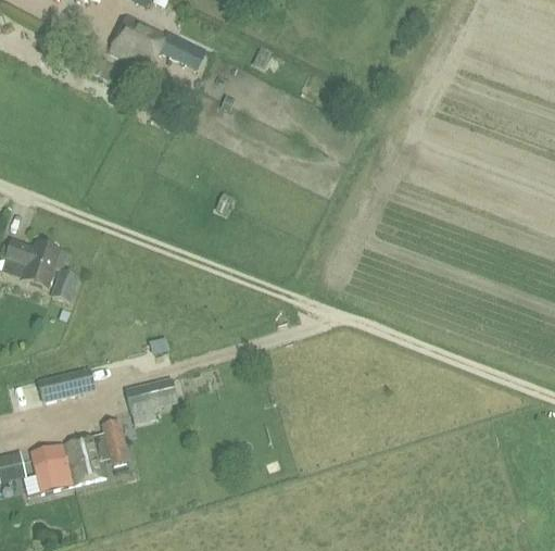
[(128,14),(111,50),(125,58),(127,53),(151,65),(159,50),(198,70),(207,50),(168,30),(167,34),(128,14)]
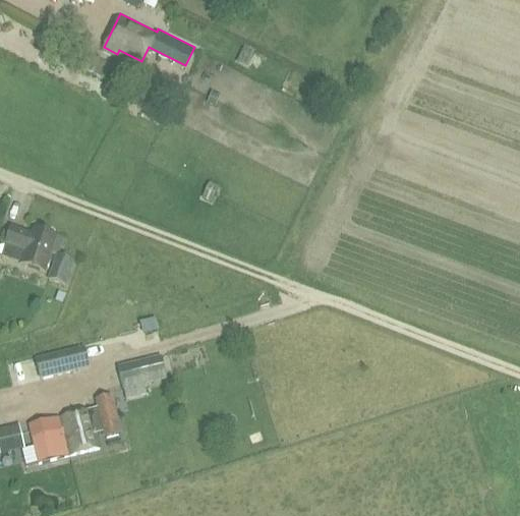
[(257,53),(264,38),(251,33),(244,48),(257,53)]
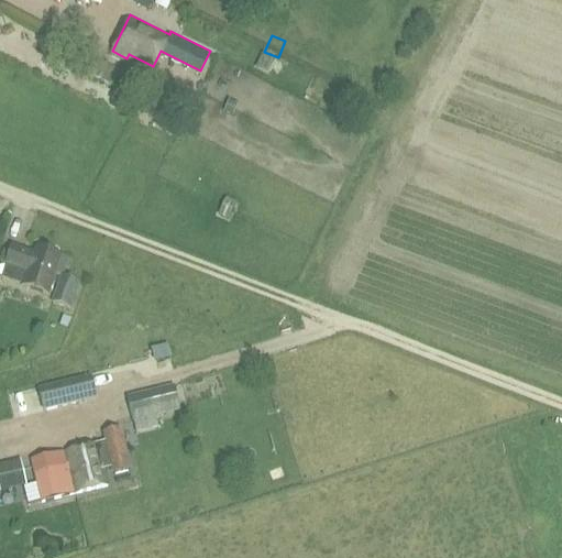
[(120,65),(95,54),(86,68),(139,94),(147,77),(120,65)]
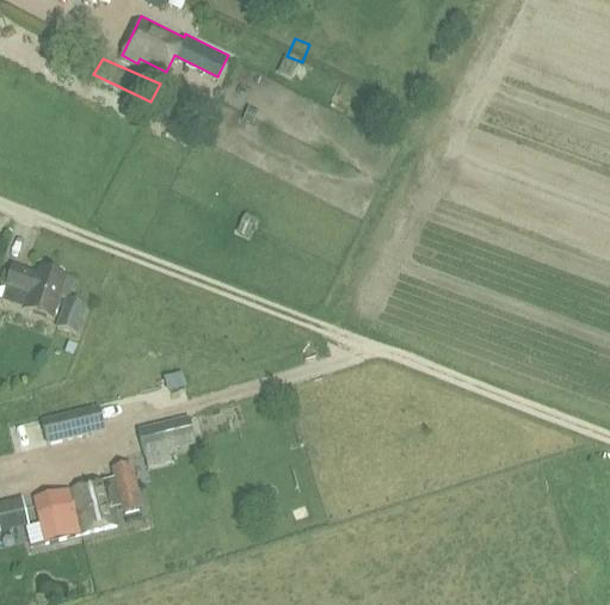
[(67,272),(38,263),(36,269),(12,260),(10,267),(4,266),(0,279),(6,282),(6,283),(29,291),(24,306),(54,316),(61,294),(67,295),(56,323),(78,331),(88,301),(69,295),(75,276),(67,272)]
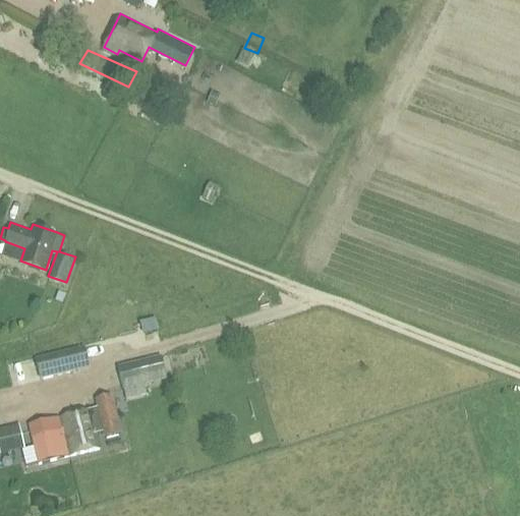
[(161,306),(145,307),(145,324),(162,323),(161,306)]
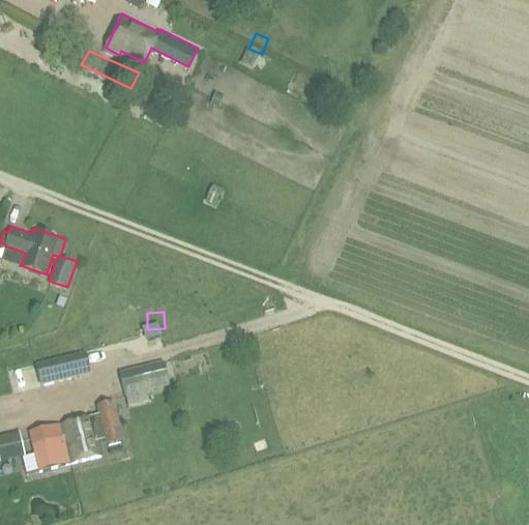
[(86,350),(35,361),(40,382),(91,370),(86,350)]
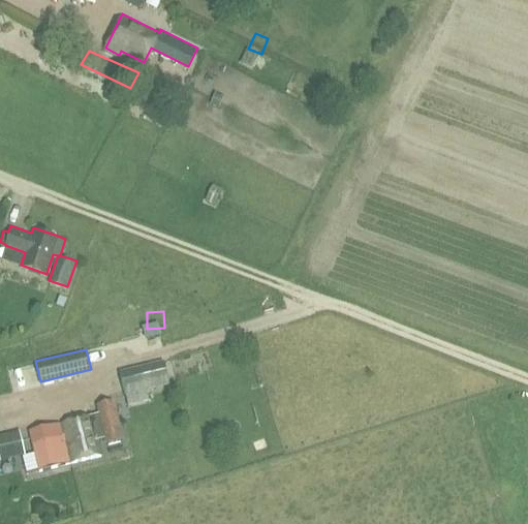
[(123,383),(125,393),(147,388),(169,381),(163,359),(150,362),(120,371),(123,383)]
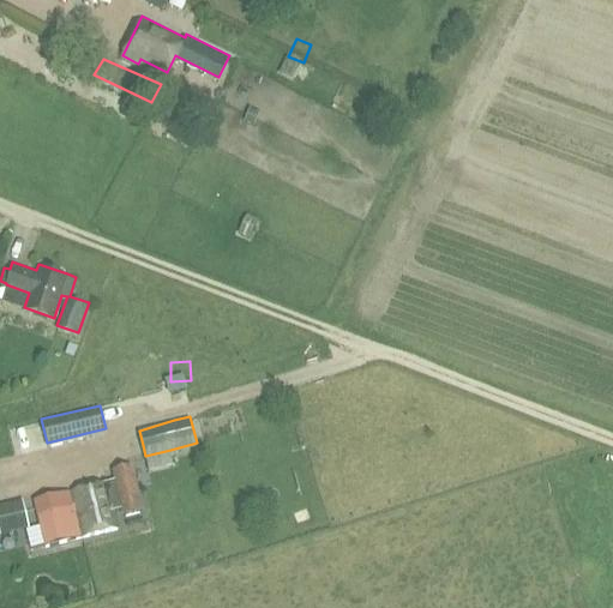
[(80,535),(80,534),(116,524),(112,507),(124,504),(125,511),(142,506),(131,462),(110,467),(114,477),(104,480),(71,489),(34,499),(36,509),(46,545),(80,535)]
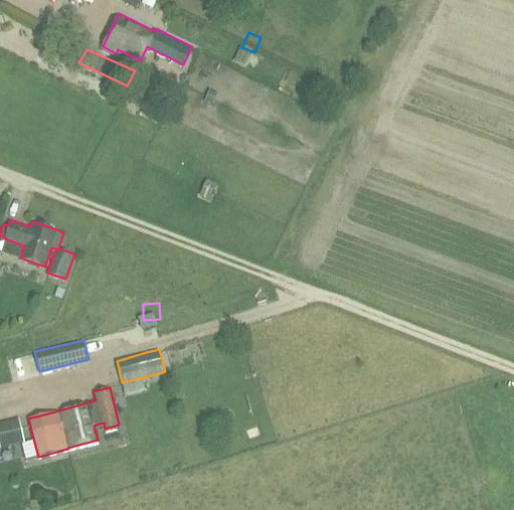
[(18,417),(0,420),(0,446),(23,441),(18,417)]
